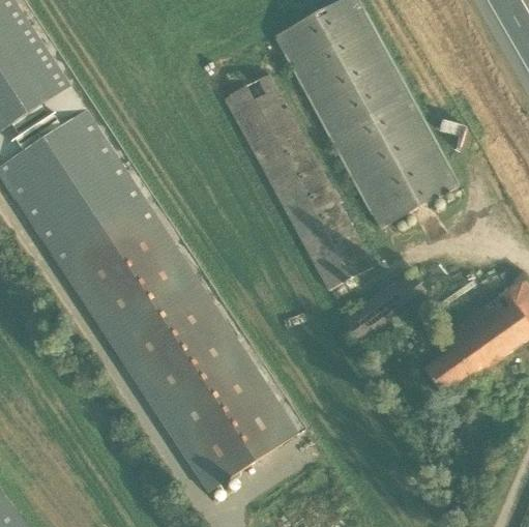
[(0,177),(206,491),(296,432),(303,427),(23,0),(0,0),(0,177)]
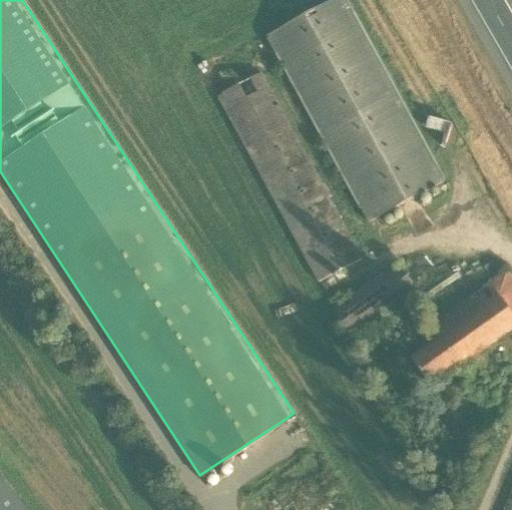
[(444,179),(347,0),(327,0),(267,33),(367,220),(444,179)]
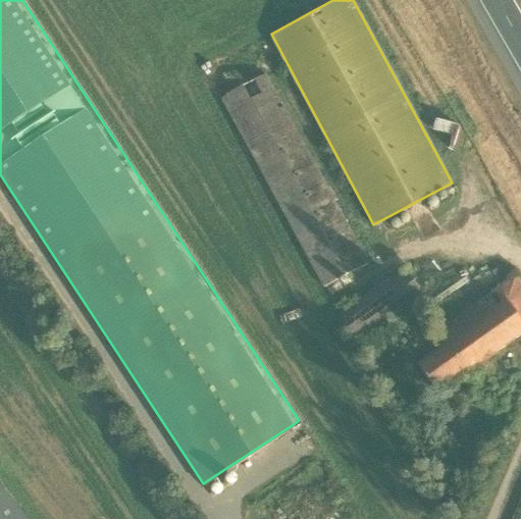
[(266,71),(221,95),(219,96),(322,286),(369,260),(266,71)]
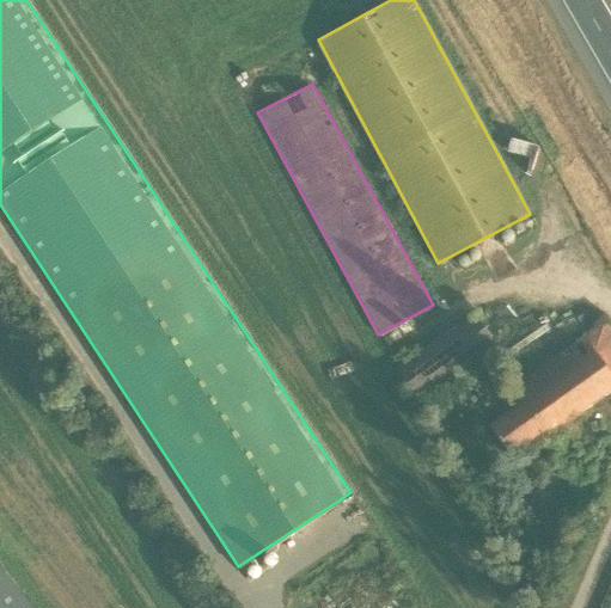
[(420,400),(489,350),(498,344),(472,309),(395,366),(420,400)]
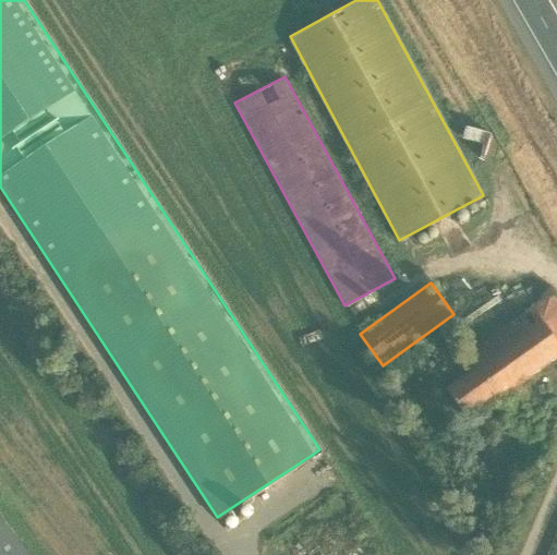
[(556,299),(552,291),(468,350),(459,356),(469,370),(446,387),(468,418),(556,353),(556,299)]
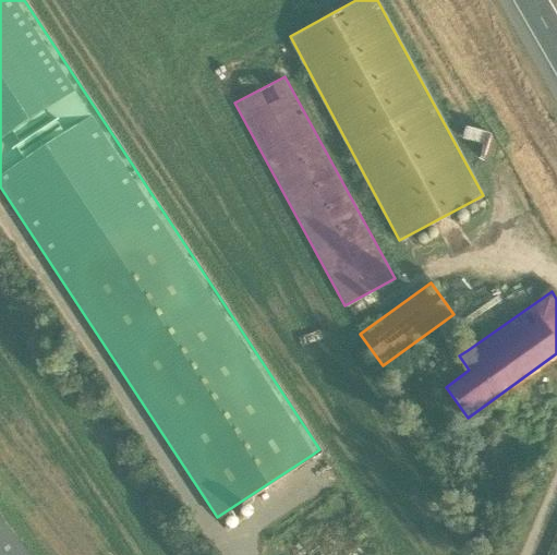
[(28,554),(0,519),(0,554),(28,554)]
